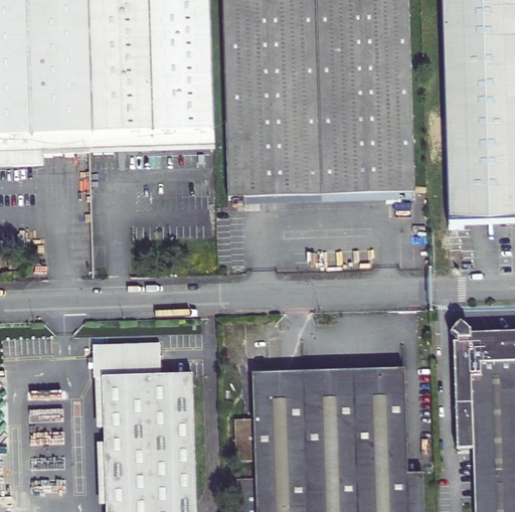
[(0,0),(0,164),(43,164),(43,150),(214,145),(209,0),(0,0)]
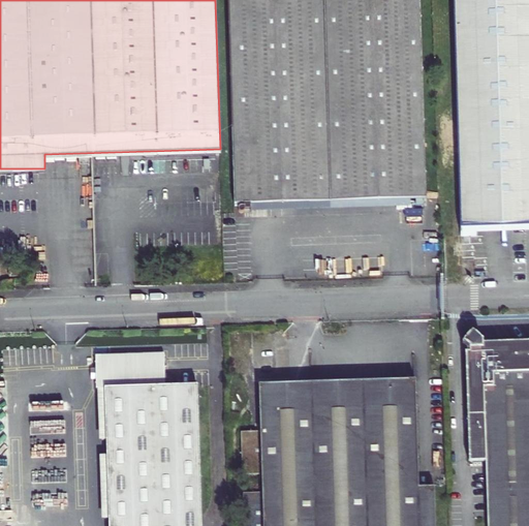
[(227,0),(235,202),(244,202),(244,204),(241,204),(240,205),(239,207),(239,209),(243,211),(245,209),(245,207),(251,207),(251,202),(427,195),(419,0),(227,0)]
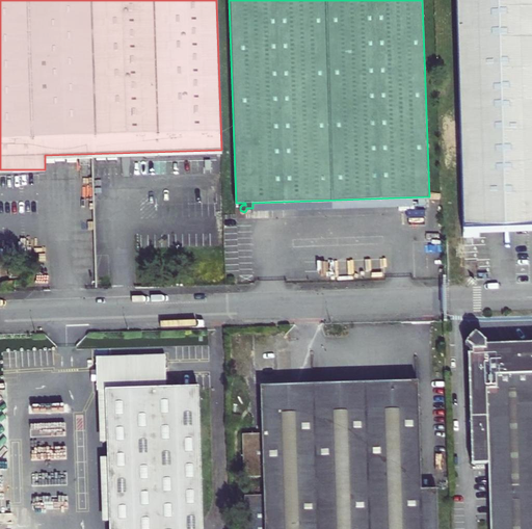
[(456,0),(464,235),(480,234),(480,227),(531,225),(531,0),(456,0)]
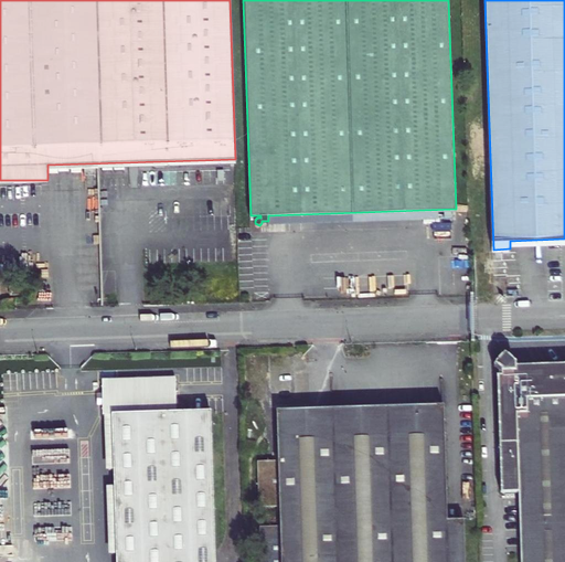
[(456,218),(456,209),(268,215),(268,221),(268,223),(456,218)]
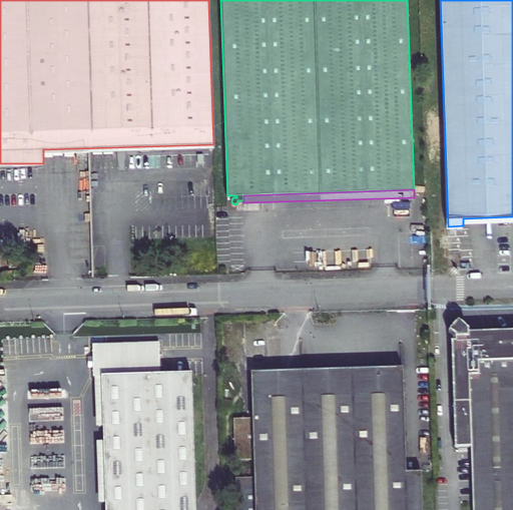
[(21,257),(9,258),(10,266),(21,265),(21,257)]
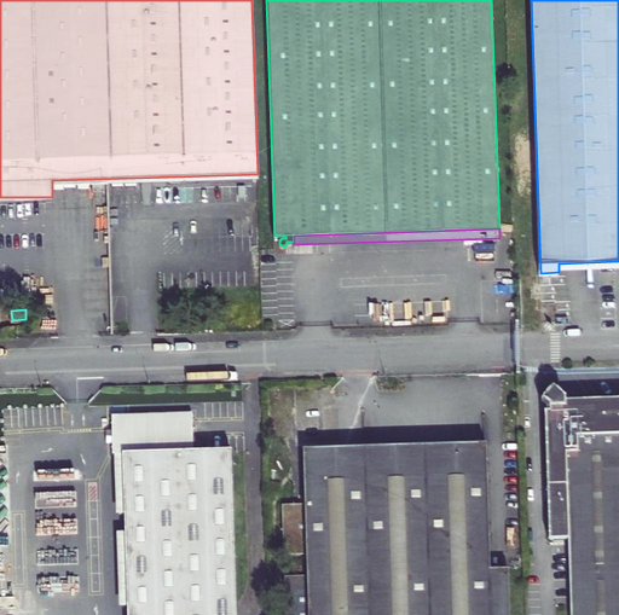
[(148,450),(123,450),(128,614),(236,614),(231,447),(207,447),(206,436),(225,436),(224,408),(123,411),(125,439),(148,439),(148,450)]
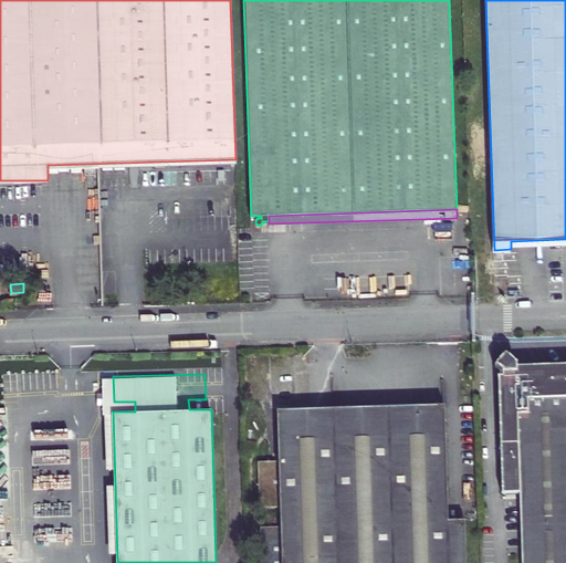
[(565,562),(565,396),(526,397),(527,413),(517,413),(520,491),(522,562),(565,562)]
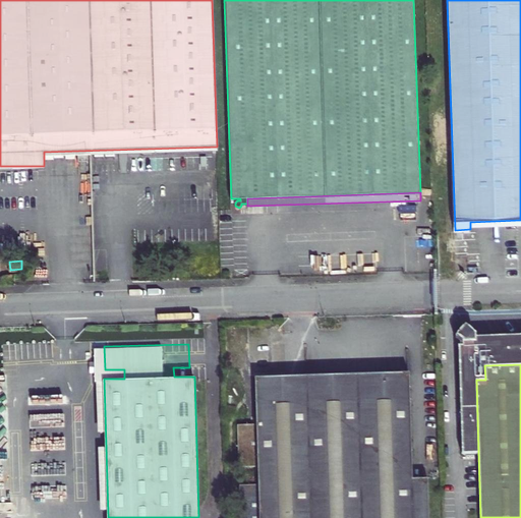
[(275,388),(410,384),(410,370),(275,375),(275,388)]
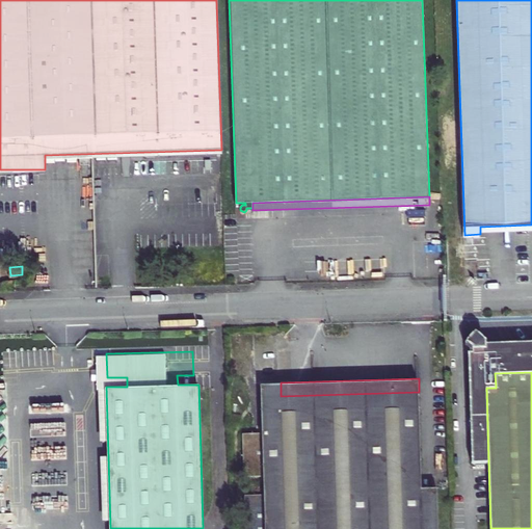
[(439,528),(437,487),(422,487),(419,392),(281,396),(281,382),(261,384),(262,430),(243,431),(244,475),(264,474),(264,493),(244,494),(245,528),(439,528)]
